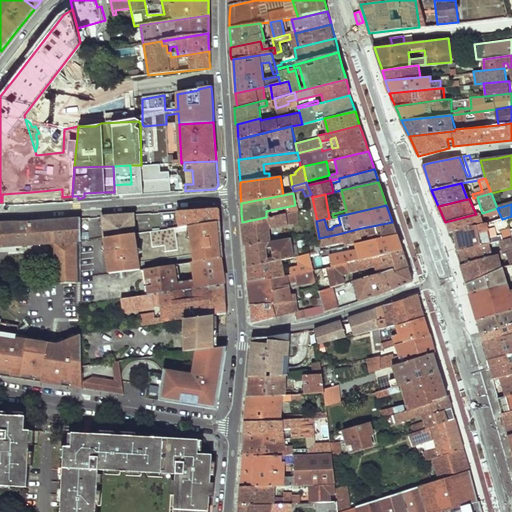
[(220,209),(219,207),(185,210),(177,210),(179,228),(191,226),(220,224),(220,209)]
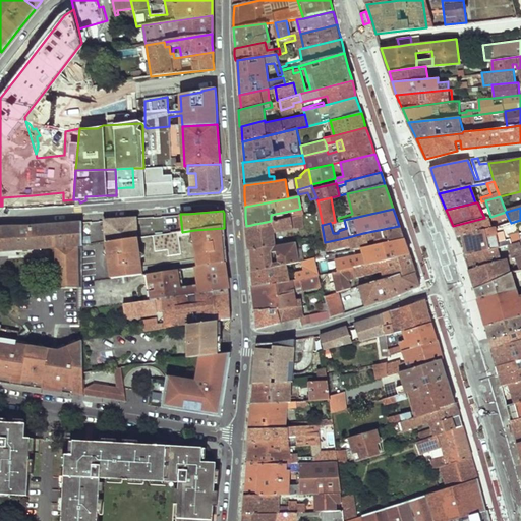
[(456,233),(458,237),(463,236),(490,229),(488,222),(508,217),(506,212),(490,217),(484,218),(453,226),(456,233)]
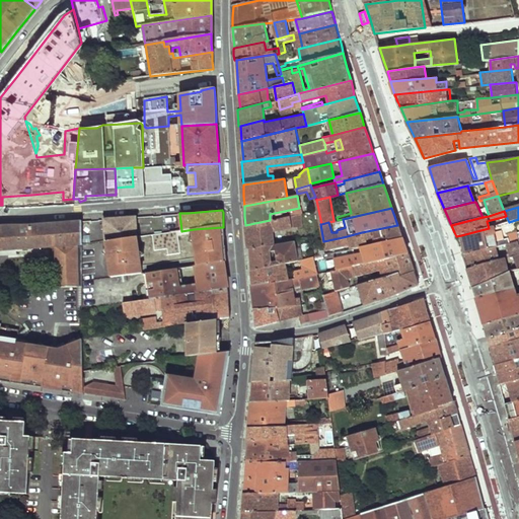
[(300,214),(290,216),(292,227),(301,225),(300,214)]
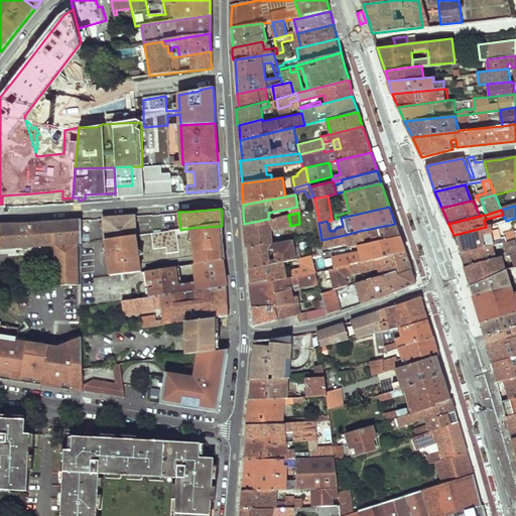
[(288,215),(268,219),(244,224),(245,237),(246,248),(248,249),(250,269),(283,262),(295,258),(292,240),(268,244),(267,232),(290,227),(290,226),(288,215)]
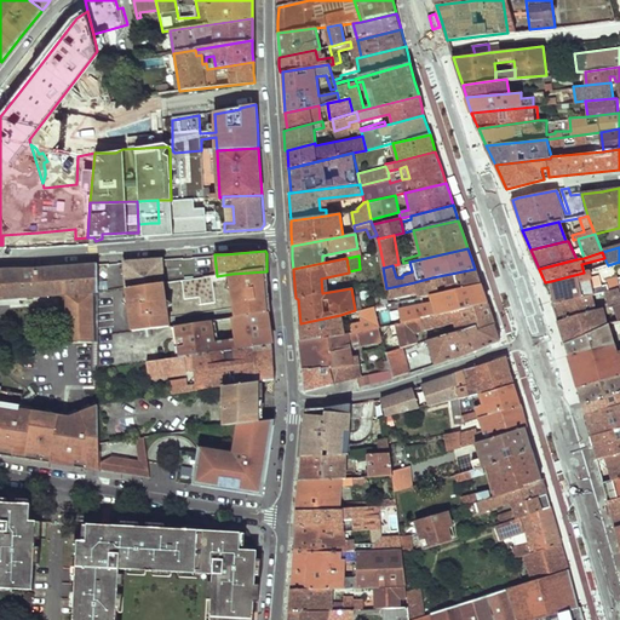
[(144,260),(126,262),(128,287),(165,282),(162,259),(144,260)]
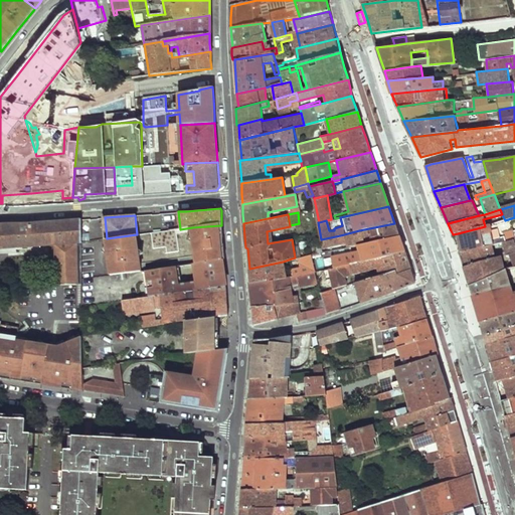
[(0,248),(55,249),(56,287),(76,286),(77,320),(69,320),(69,326),(82,326),(82,219),(24,223),(22,223),(0,223),(0,248)]
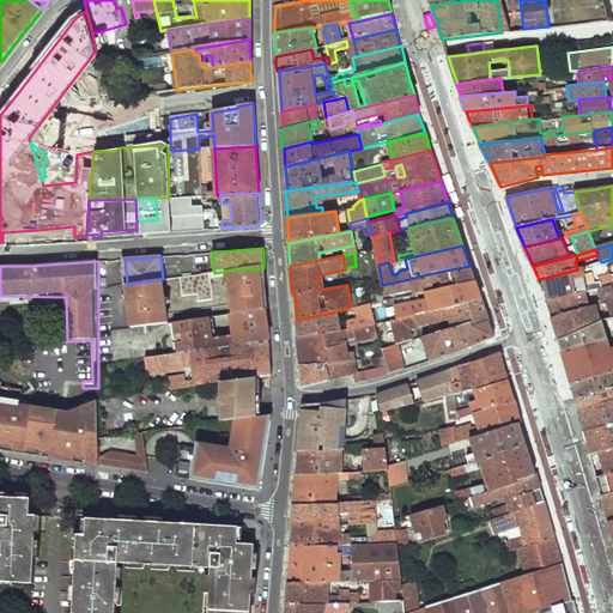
[(605,261),(601,262),(577,269),(545,278),(547,289),(548,299),(584,292),(599,287),(611,284),(605,261)]
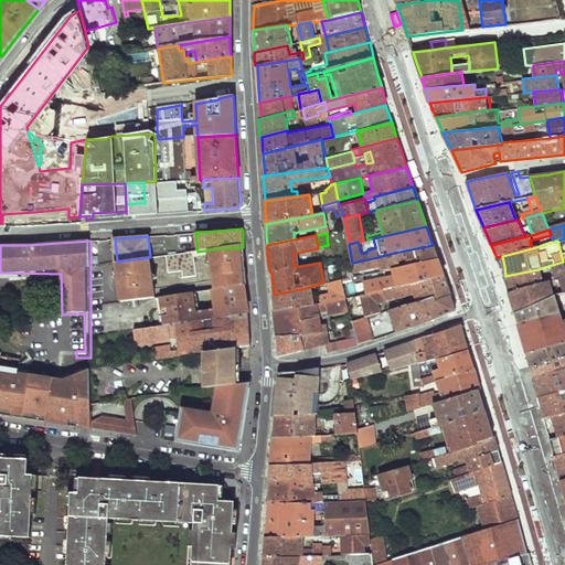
[(435,252),(433,245),(405,251),(407,265),(437,258),(435,252)]
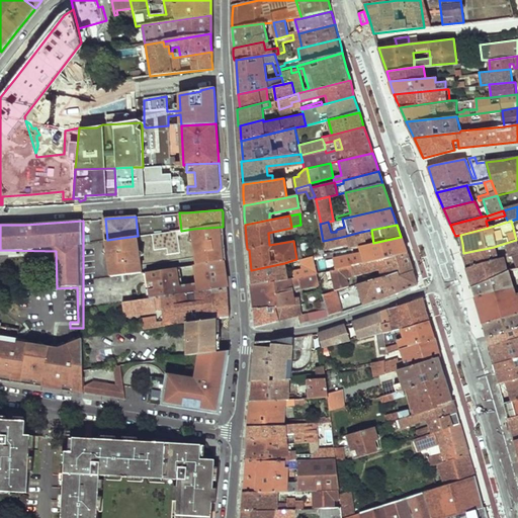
[(223,227),(193,229),(195,241),(224,237),(224,232),(223,227)]
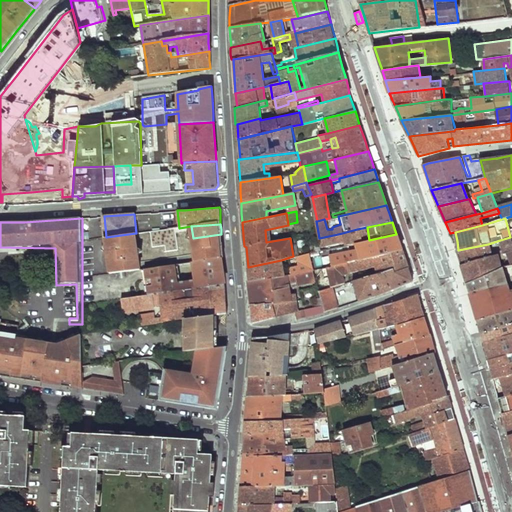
[(357,229),(342,233),(346,244),(360,241),(357,229)]
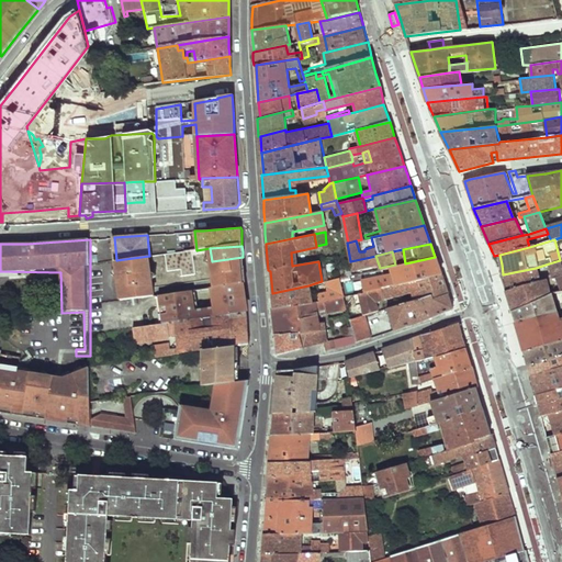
[(149,256),(116,260),(119,274),(152,270),(149,256)]
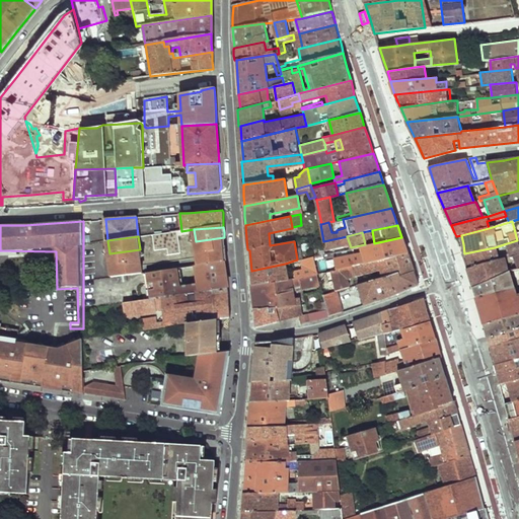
[(224,237),(196,241),(199,266),(201,266),(222,263),(225,263),(226,263),(226,250),(222,250),(221,241),(225,241),(225,238),(224,237)]
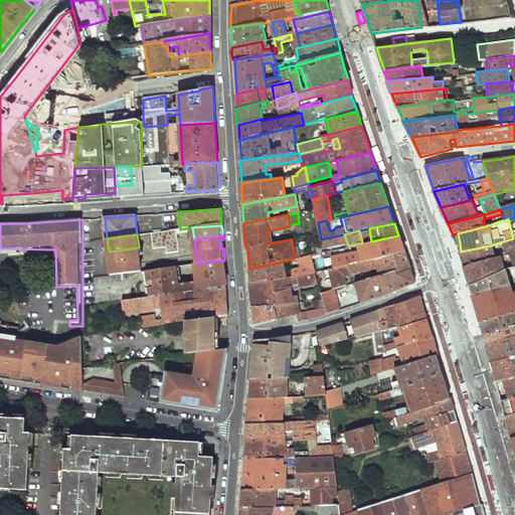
[(337,238),(340,238),(340,235),(321,239),(322,246),(338,243),(337,238)]
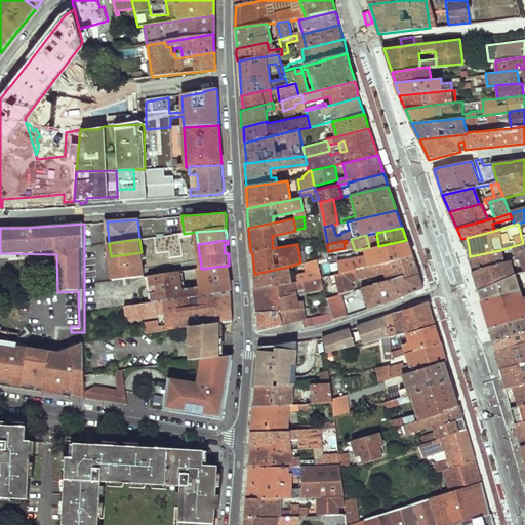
[(354,258),(356,269),(412,258),(409,249),(406,240),(378,246),(369,247),(355,250),(356,257),(354,258)]
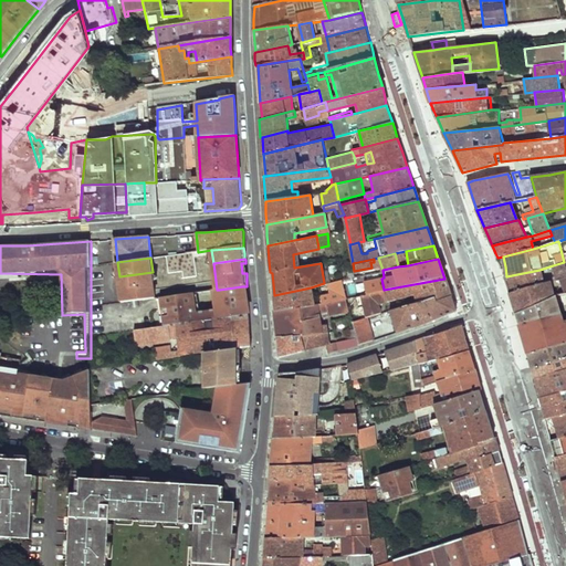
[(558,279),(562,278),(565,275),(565,261),(564,262),(553,265),(558,279)]
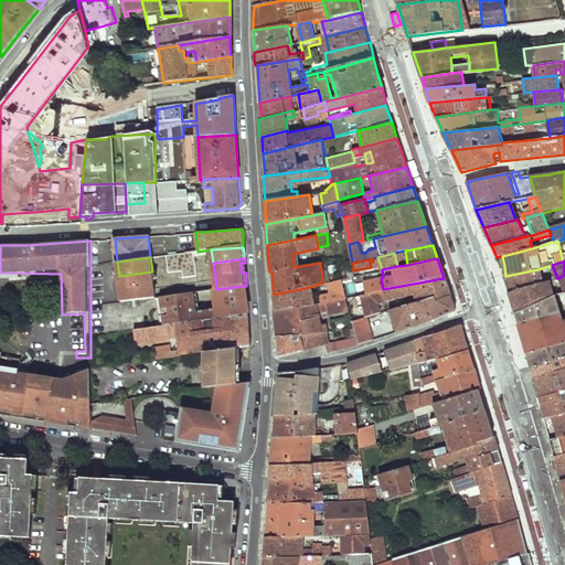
[(505,285),(508,294),(543,283),(539,269),(505,276),(502,276),(505,285)]
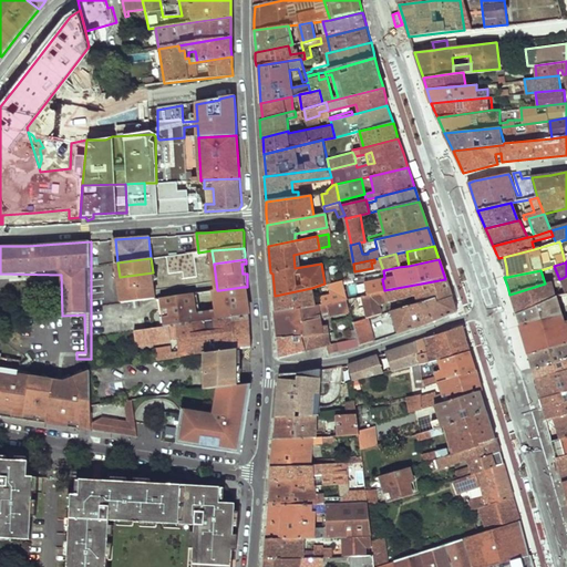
[(153,272),(120,277),(122,303),(156,299),(154,289),(150,290),(148,280),(153,279),(153,272)]
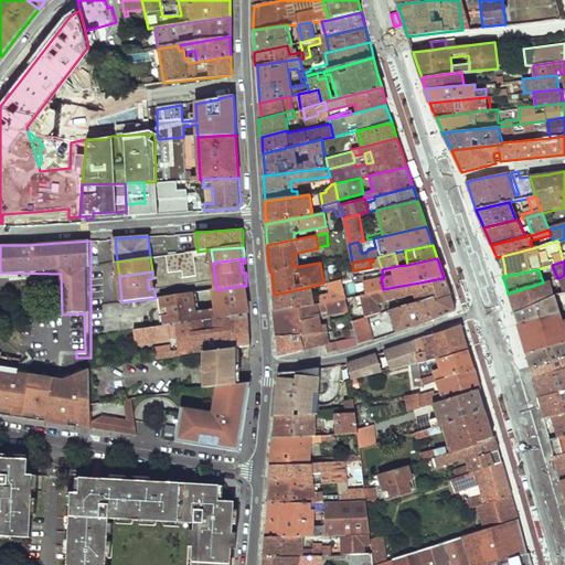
[(364,294),(360,294),(362,301),(365,317),(380,312),(377,302),(419,294),(422,301),(449,295),(447,286),(444,278),(383,289),(364,294)]
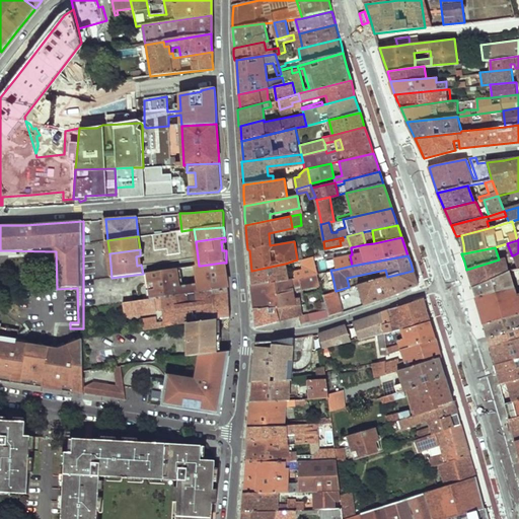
[(352,266),(350,255),(332,258),(335,270),(352,266)]
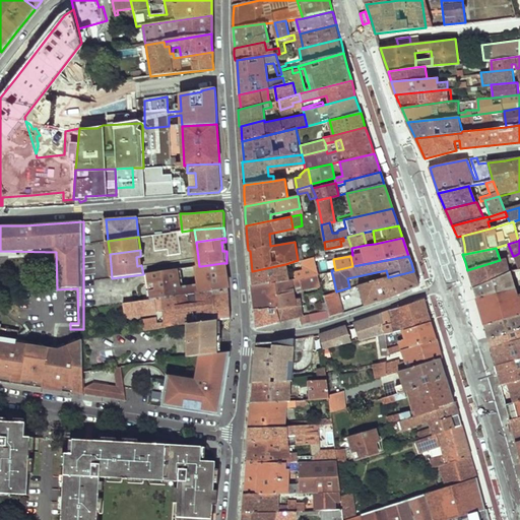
[(304,269),(298,271),(299,277),(318,273),(313,257),(302,259),(304,269)]
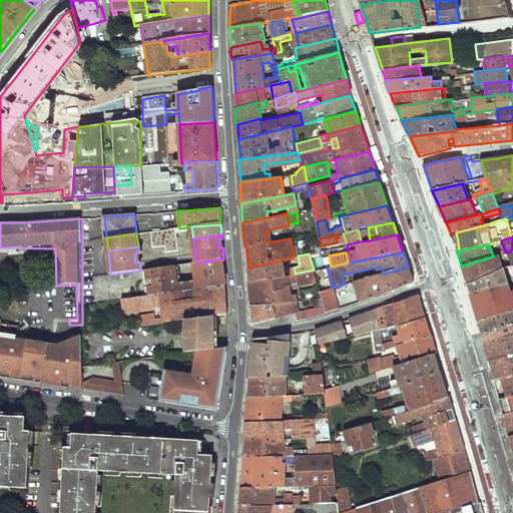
[(464,275),(467,283),(503,268),(498,254),(493,257),(461,267),(464,275)]
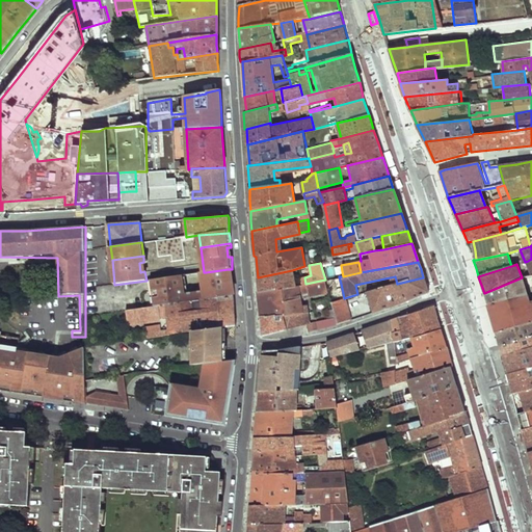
[(183,275),(150,280),(153,307),(232,297),(232,283),(232,278),(229,278),(228,269),(206,272),(207,283),(202,284),(201,273),(185,275),(187,293),(185,294),(183,275)]
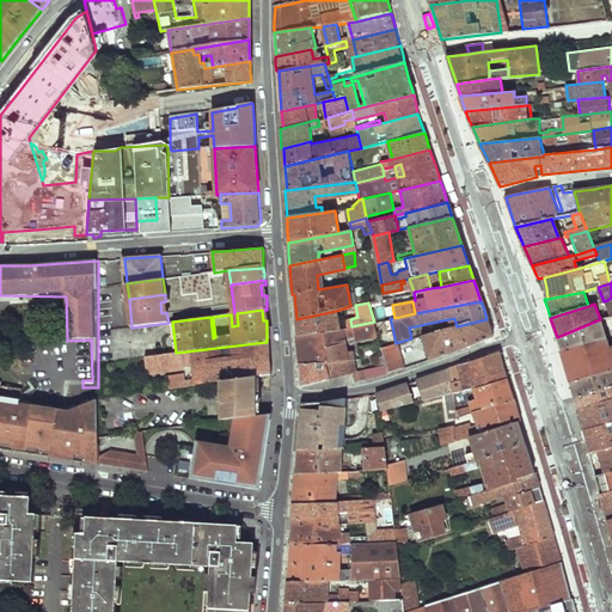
[(298,329),(299,336),(338,329),(336,311),(297,319),(298,329)]
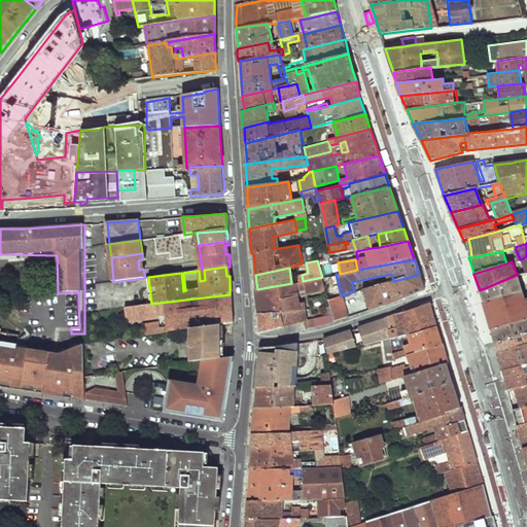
[(359,294),(364,293),(369,309),(388,303),(424,289),(422,282),(419,275),(393,281),(358,290),(359,294)]
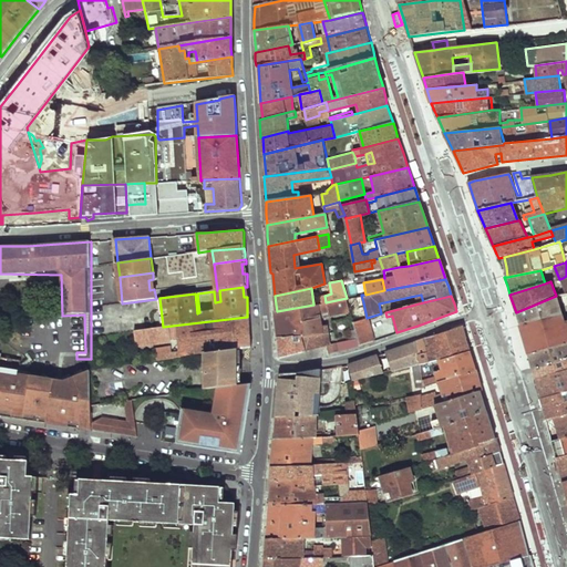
[(519,326),(560,319),(564,319),(556,296),(516,312),(518,320),(519,326)]
